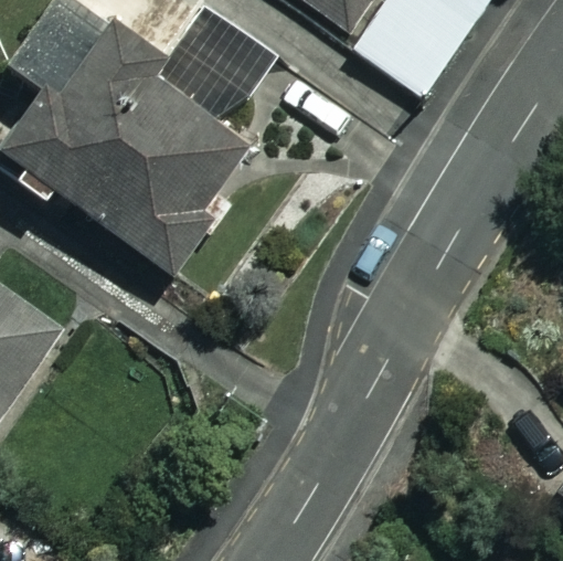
[(1,149),(27,168),(14,184),(48,210),(60,192),(172,276),(261,157),(148,73),(202,0),(54,0),(7,64),(44,92),(1,149)]
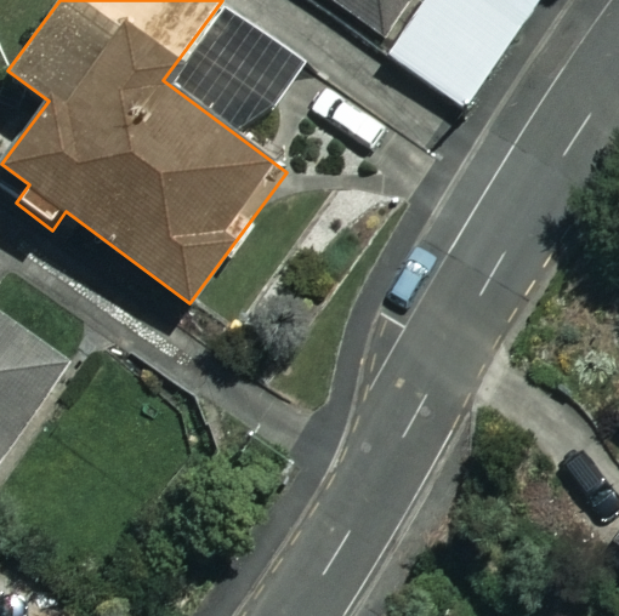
[(334,0),(381,33),(403,0),(334,0)]
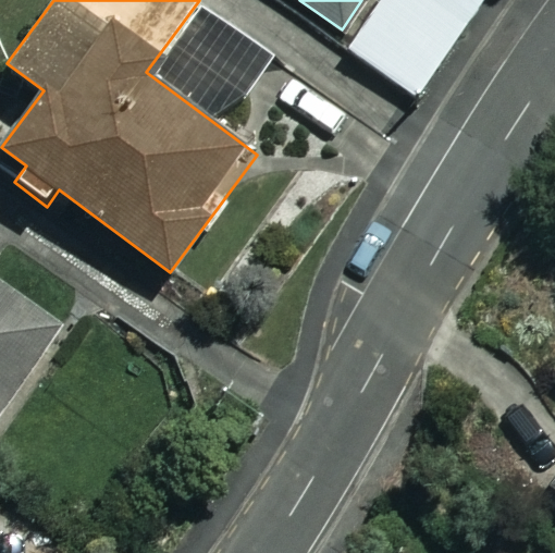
[(380,0),(347,50),(416,96),(480,0),(380,0)]
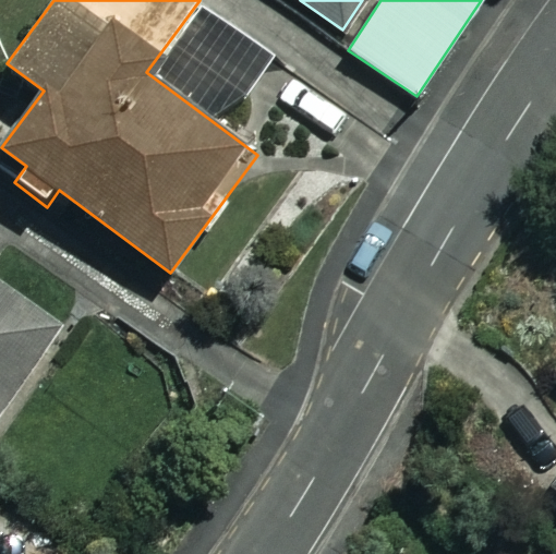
[(0,414),(62,323),(0,280),(0,414)]
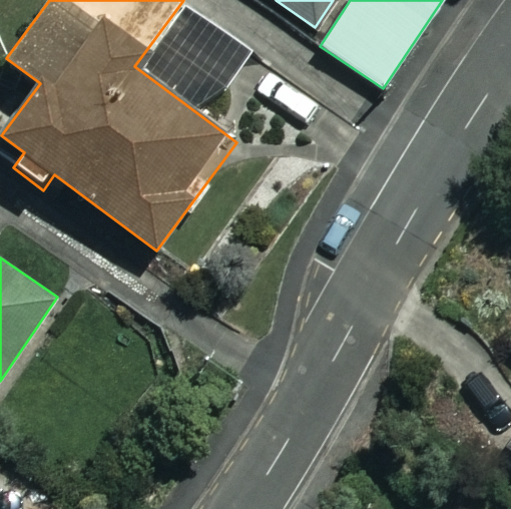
[(510,432),(502,444),(510,450),(510,432)]
